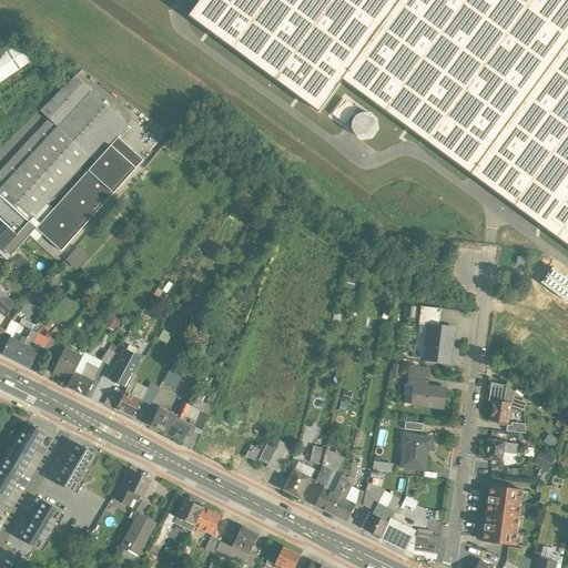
[(567,0),(199,0),(188,17),(318,113),(343,81),(567,245),(567,0)]
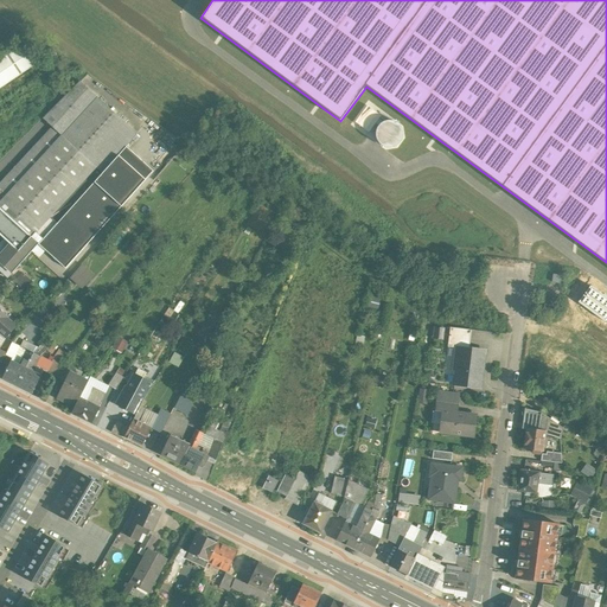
[(26,42),(0,59),(0,87),(39,62),(26,42)]
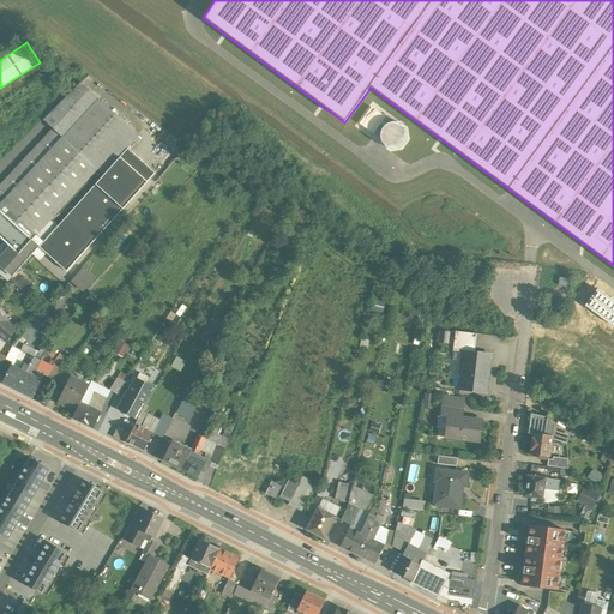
[(80,83),(43,120),(52,128),(61,138),(97,169),(103,175),(127,149),(139,136),(80,83)]
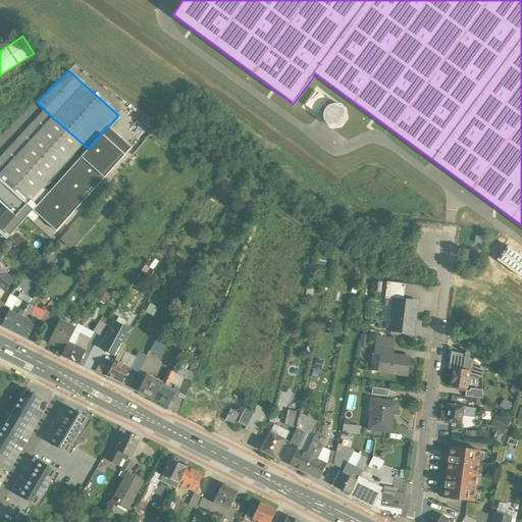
[(305,105),(317,114),(327,100),(315,92),(305,105)]
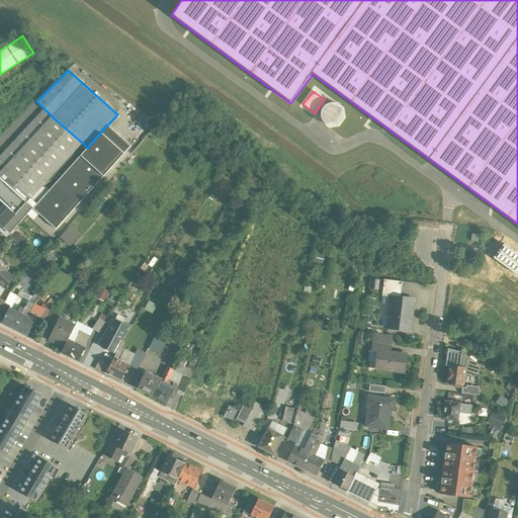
[(337,125),(340,122),(343,119),(343,114),(342,110),(340,106),(336,104),(332,103),(327,104),(324,107),(321,111),(321,115),(322,119),(324,123),(328,125),(332,126),(337,125)]
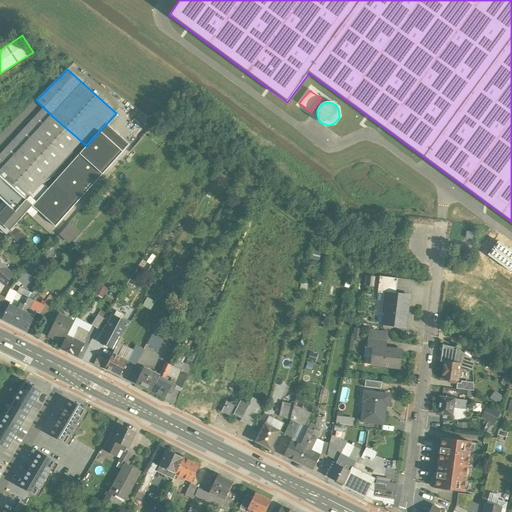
[(43,107),(0,153),(0,160),(5,165),(51,115),(43,107)]
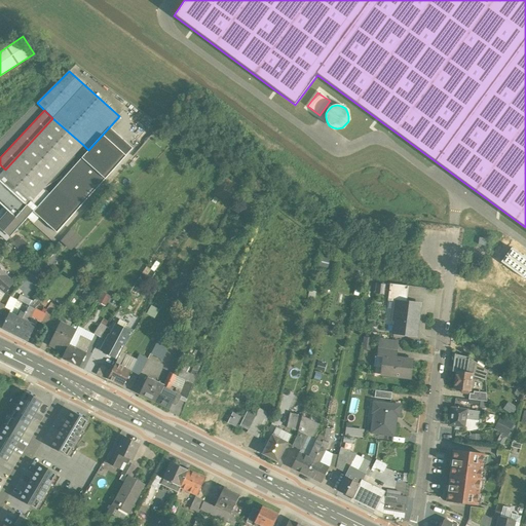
[(5,170),(0,174),(0,180),(28,207),(43,188),(83,145),(52,118),(5,170)]
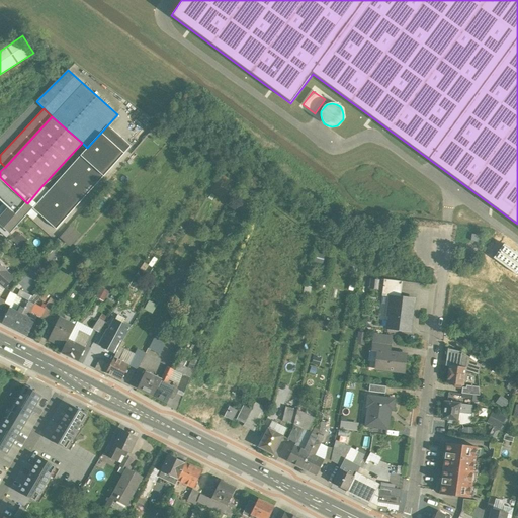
[(33,208),(32,208),(55,229),(103,176),(102,175),(122,153),(123,154),(131,146),(107,125),(87,148),(49,190),(33,208)]
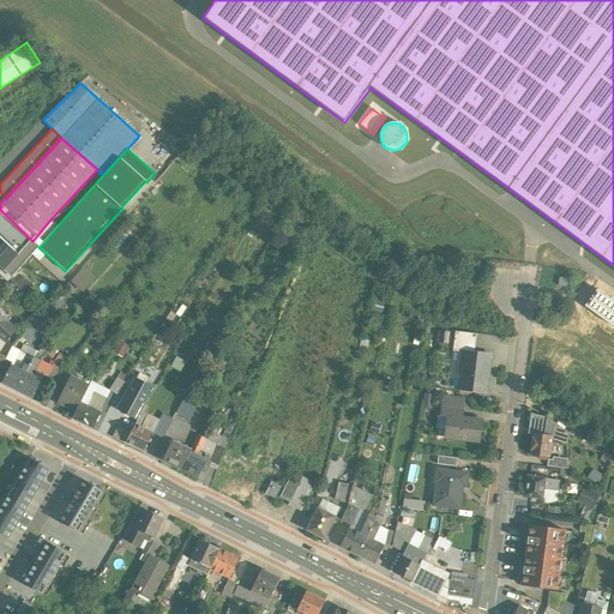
[(32,241),(0,210),(0,238),(5,242),(12,251),(18,256),(32,241)]
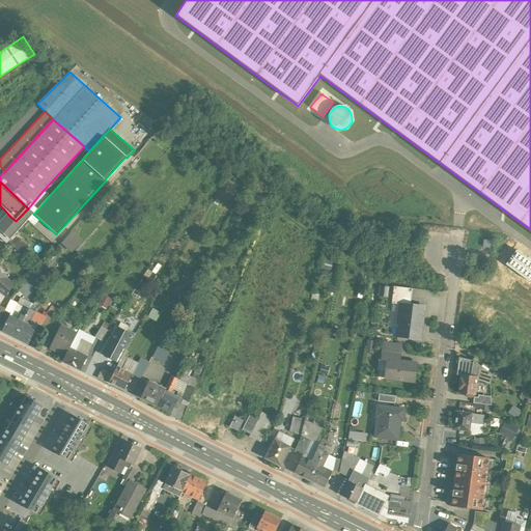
[(50,195),(44,190),(28,208),(34,214),(50,195)]
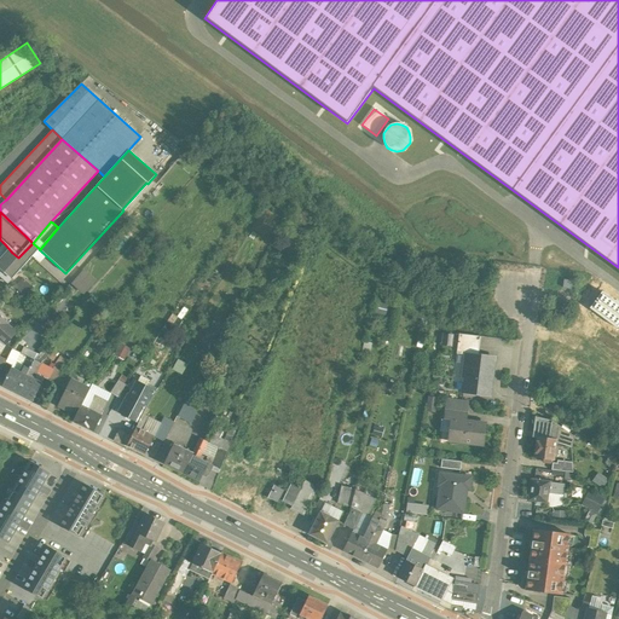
[(12,253),(0,265),(0,267),(12,278),(39,249),(40,249),(33,243),(18,258),(12,253)]
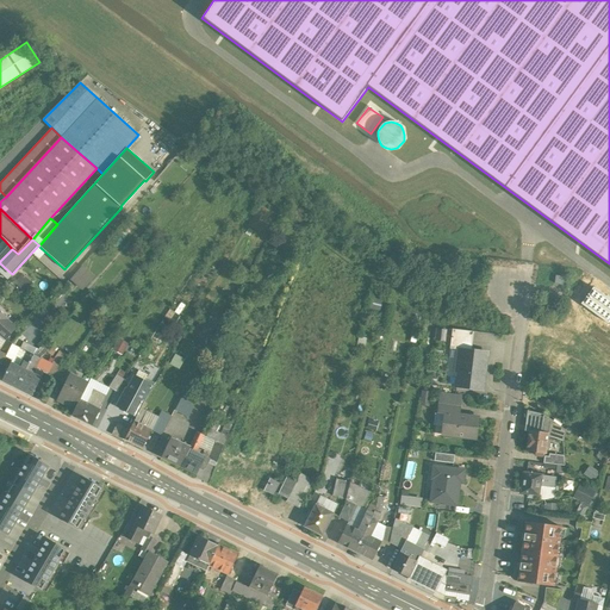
[(5,241),(0,246),(0,261),(12,249),(5,241)]
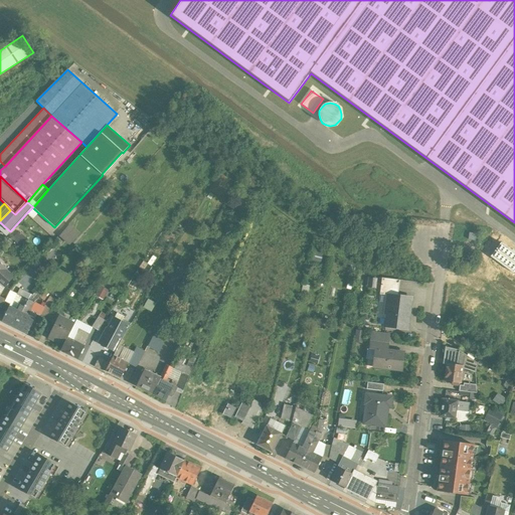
[(58,235),(69,244),(79,232),(69,223),(58,235)]
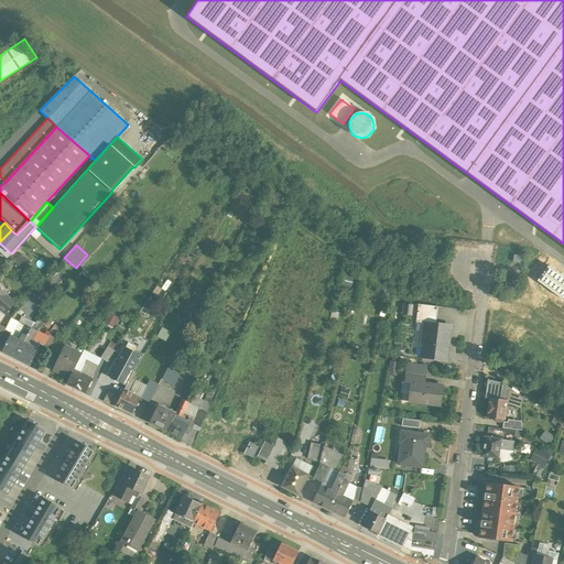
[(538,281),(562,300),(563,296),(563,278),(549,267),(538,281)]
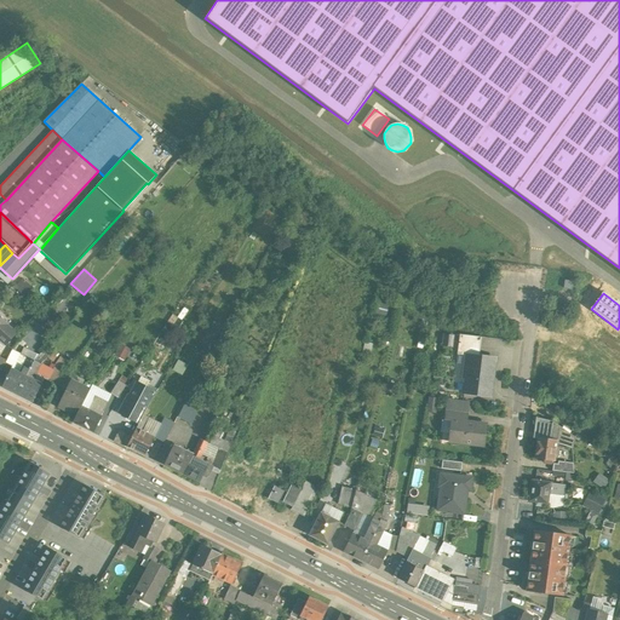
[(567,303),(557,300),(555,319),(564,320),(567,303)]
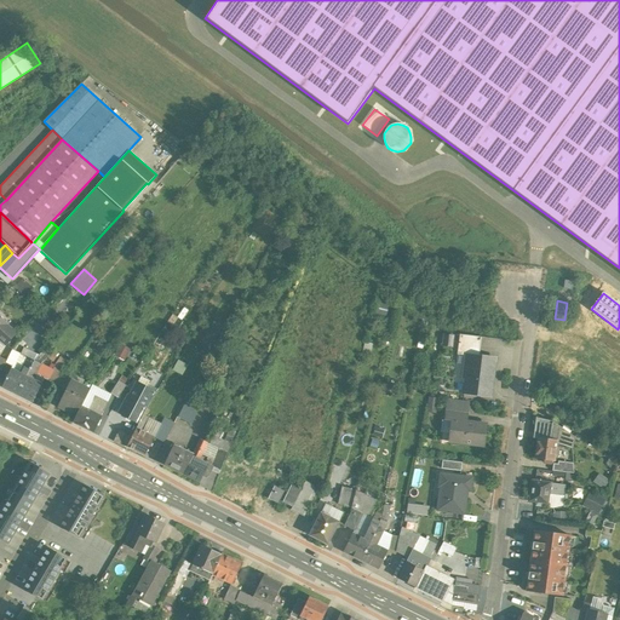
[(7,326),(0,319),(0,344),(4,348),(16,334),(6,326),(7,326)]
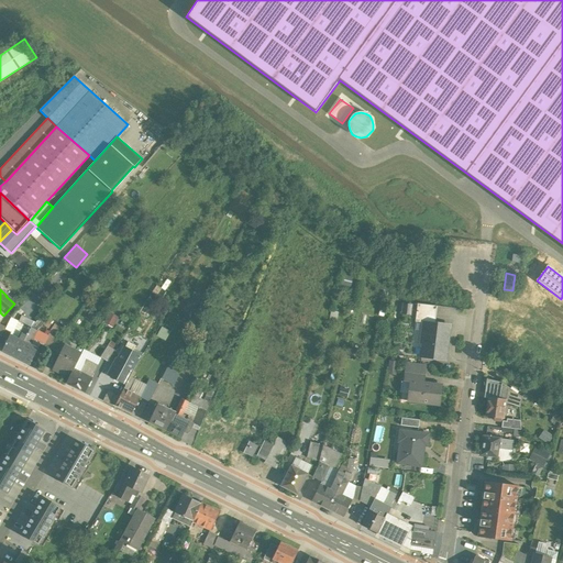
[(437,307),(417,304),(415,322),(421,323),(424,323),(424,322),(434,323),(437,307)]
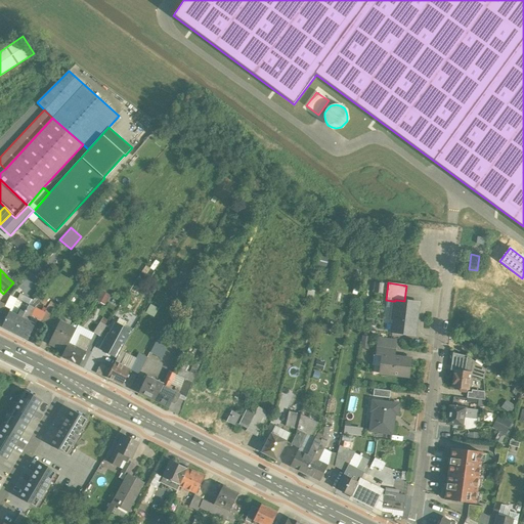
[(5,305),(5,306),(10,309),(16,298),(10,295),(5,305)]
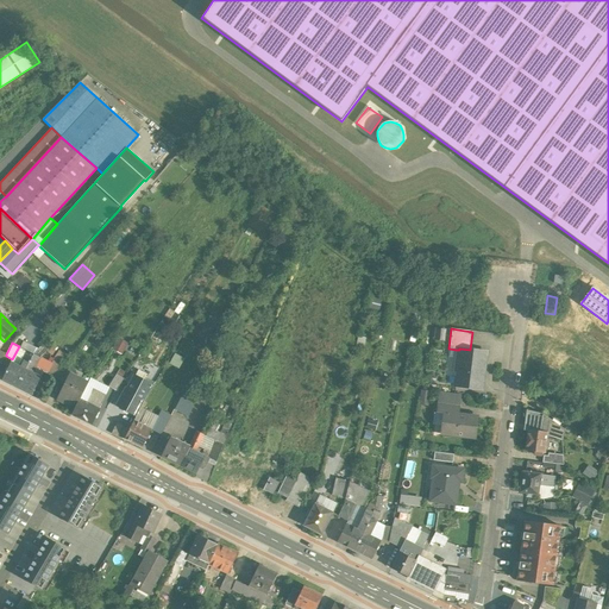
[(470,350),(459,349),(459,350),(456,350),(453,371),(457,372),(454,387),(481,390),(485,352),(470,350)]
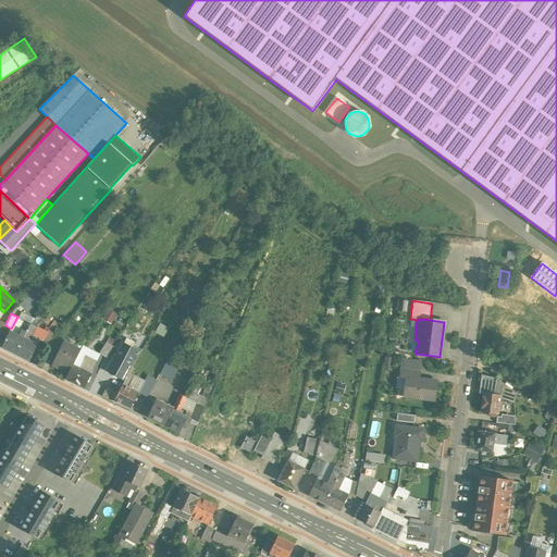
[(31,323),(25,321),(16,336),(22,339),(31,323)]
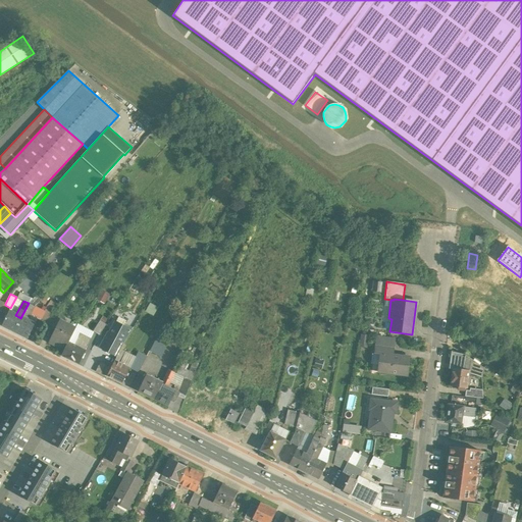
[(150,304),(146,311),(153,315),(157,308),(150,304)]
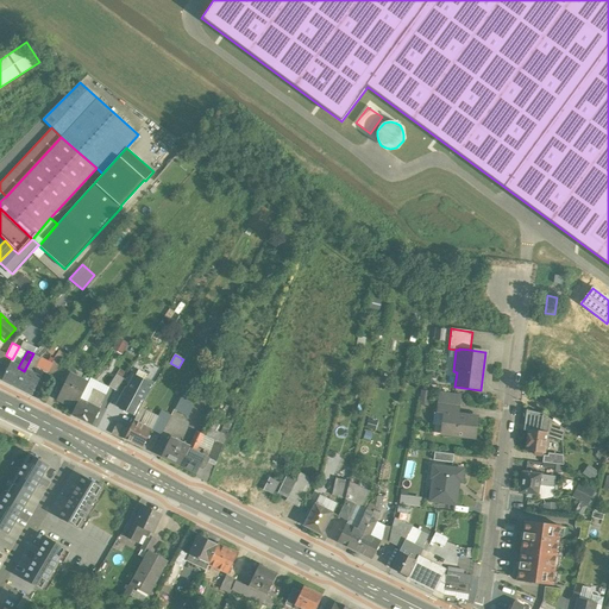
[(39,357),(31,374),(39,378),(49,362),(39,357)]
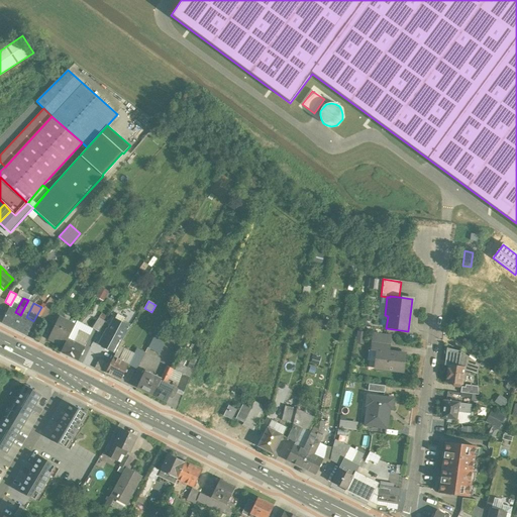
[(15,312),(8,309),(1,323),(13,329),(20,315),(15,312)]
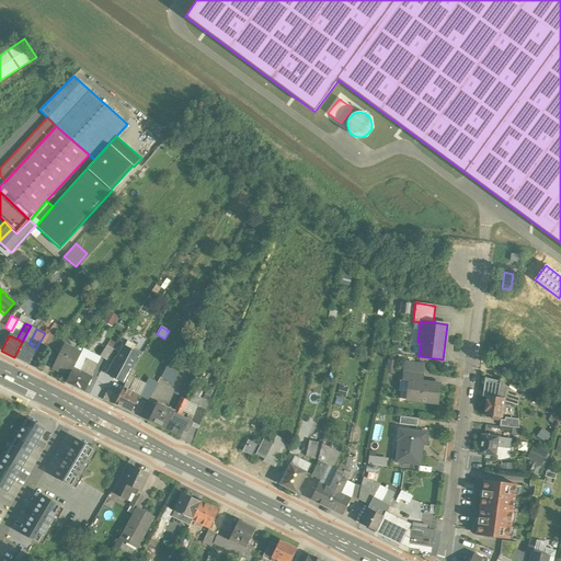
[(29,344),(22,342),(14,357),(29,364),(36,348),(29,344)]
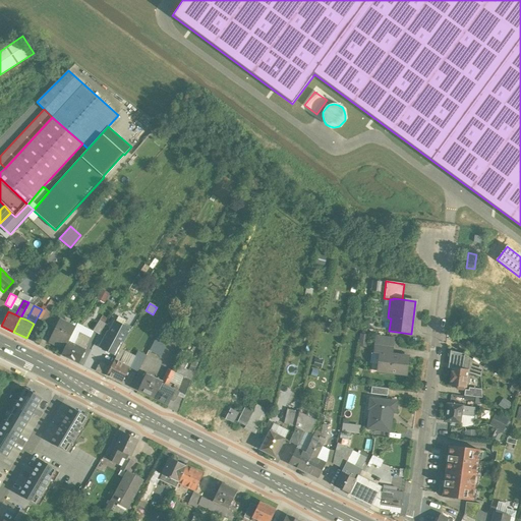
[(191,320),(184,333),(190,336),(197,324),(191,320)]
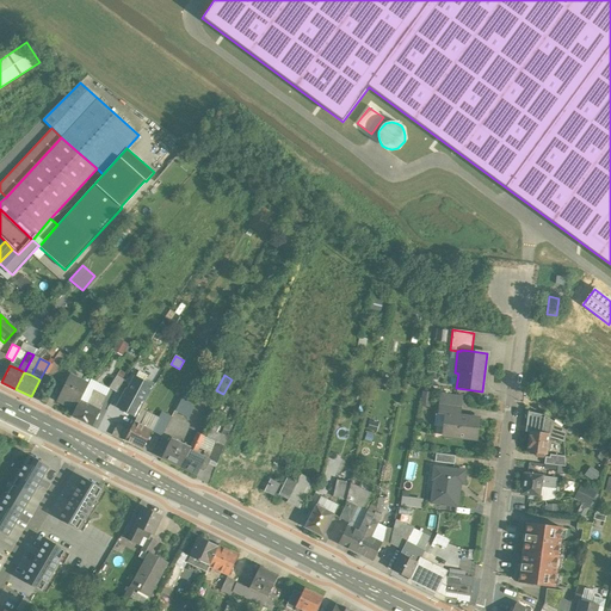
[(87,384),(68,376),(56,402),(74,411),(79,402),(87,384)]
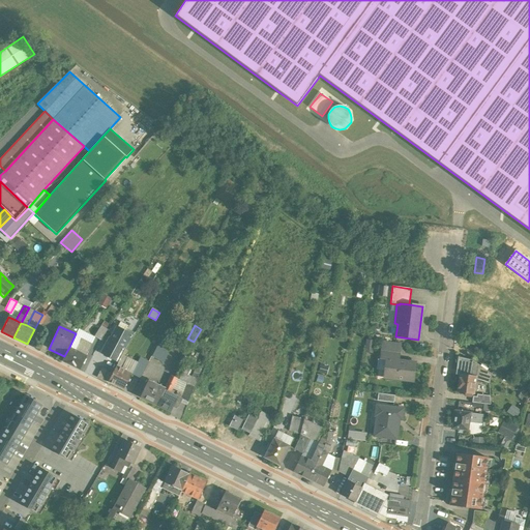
[(108,330),(101,326),(94,336),(100,341),(108,330)]
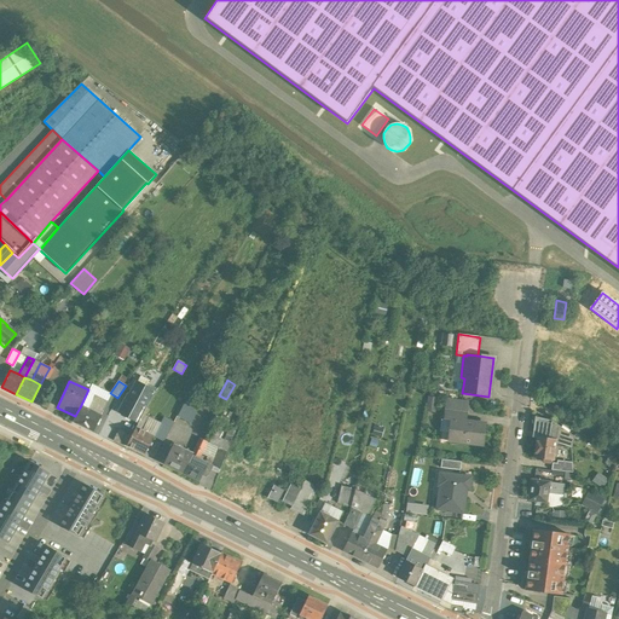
[(144,388),(136,383),(128,397),(127,397),(117,414),(137,424),(138,421),(142,415),(154,393),(144,388)]
